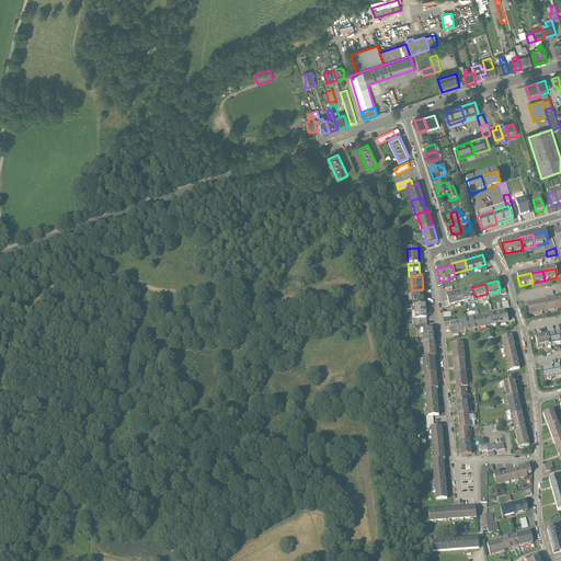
[(423,289),(412,290),(413,305),(415,305),(419,305),(419,302),(424,302),(423,289)]
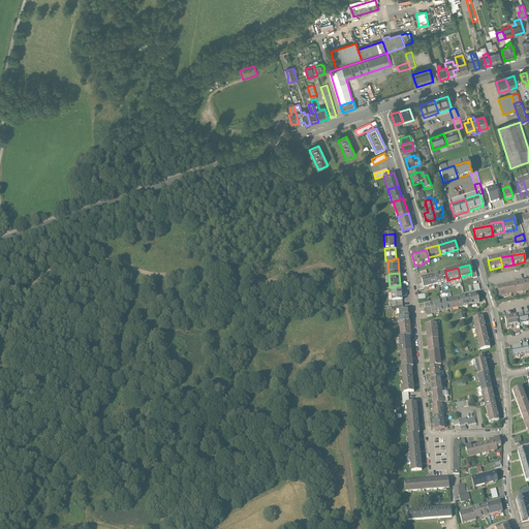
[(447,280),(445,273),(434,276),(436,284),(447,281),(447,280)]
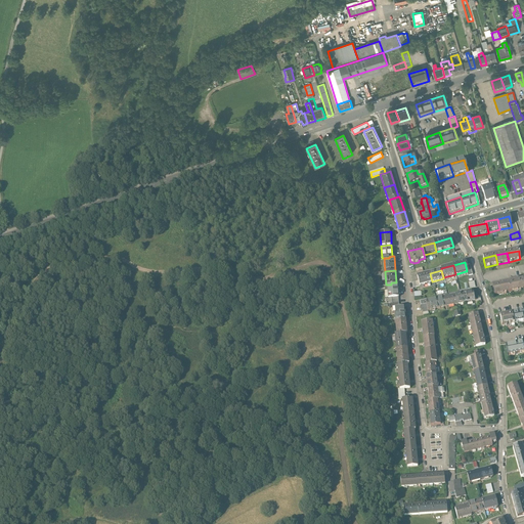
[(430,273),(418,276),(419,280),(420,286),(432,281),(430,273)]
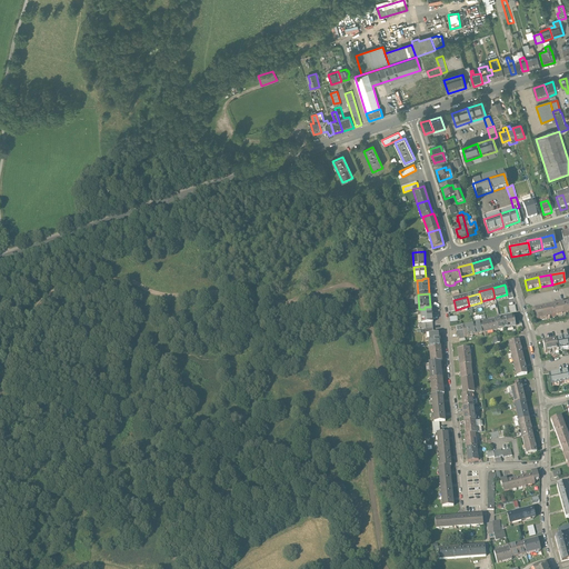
[(560,303),(557,305),(557,307),(551,308),(553,318),(568,313),(568,307),(568,303),(561,306),(560,303)]
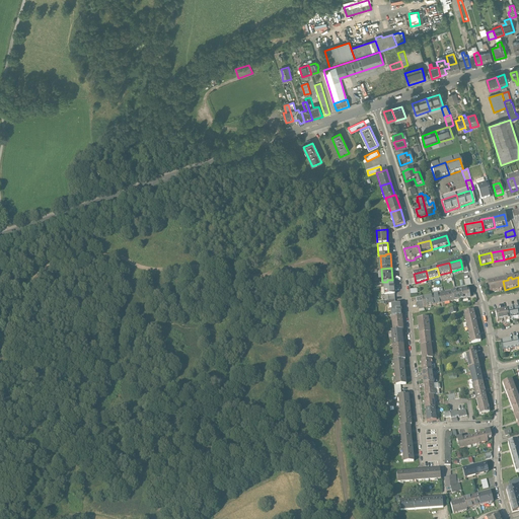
[(387,282),(384,282),(385,295),(394,294),(393,280),(392,280),(387,280),(387,282)]
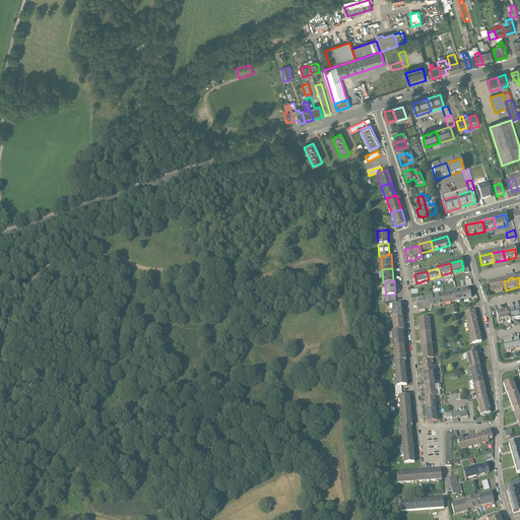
[(504,281),(489,284),(491,294),(506,290),(504,281)]
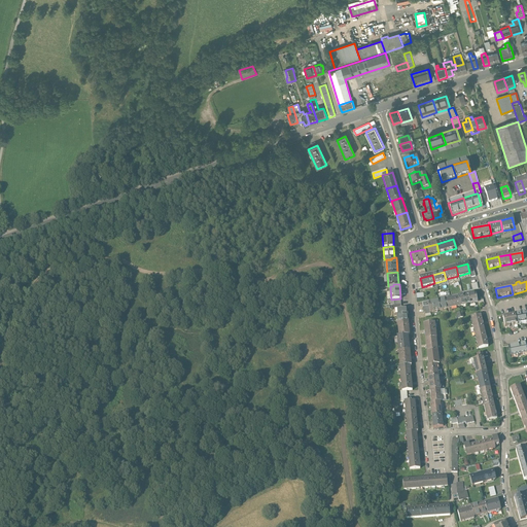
[(475,292),(458,295),(460,306),(478,303),(475,292)]
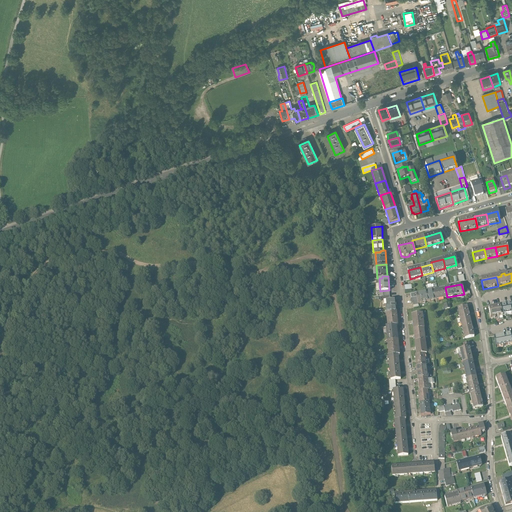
[(445,287),(433,290),(435,300),(447,297),(445,287)]
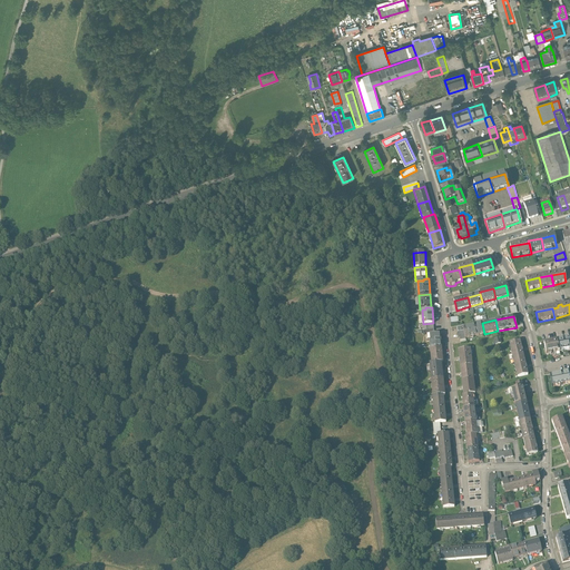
[(482,323),(463,326),(464,330),(465,337),(484,334),(482,323)]
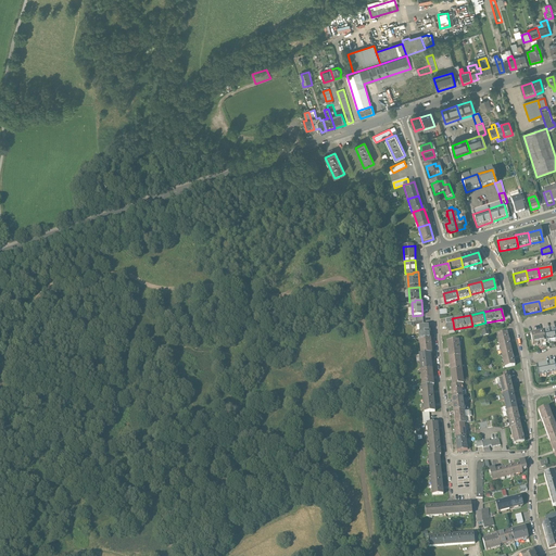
[(424,326),(418,326),(420,340),(431,339),(429,325),(424,326)]
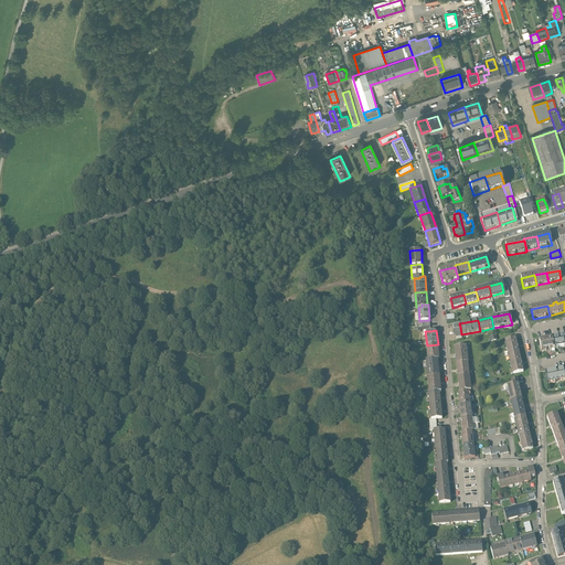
[(564,336),(553,339),(554,349),(564,345),(564,336)]
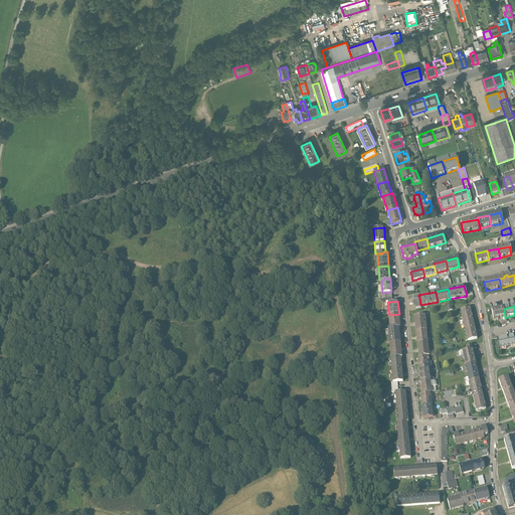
[(470,308),(460,311),(464,326),(473,324),(470,308)]
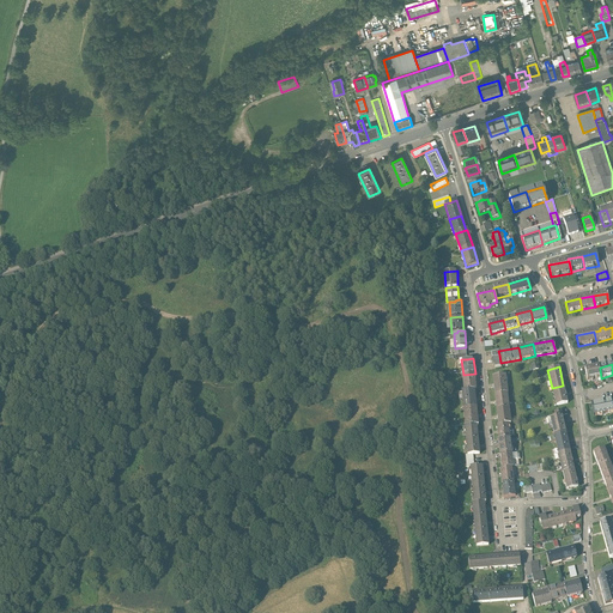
[(600,368),(586,370),(588,381),(601,378),(600,368)]
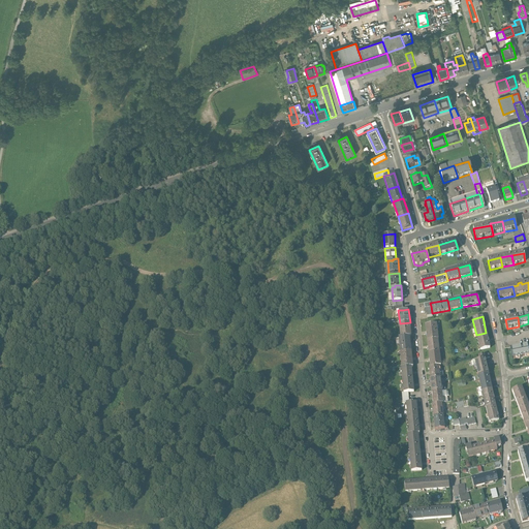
[(410,322),(400,323),(401,338),(410,337),(411,337),(410,322)]
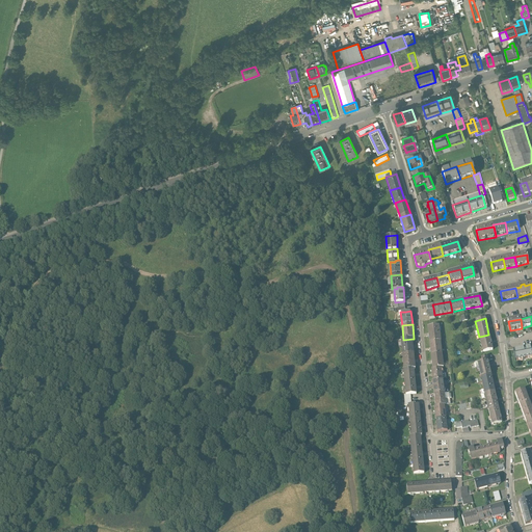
[(439,326),(428,327),(429,343),(440,341),(441,341),(439,326)]
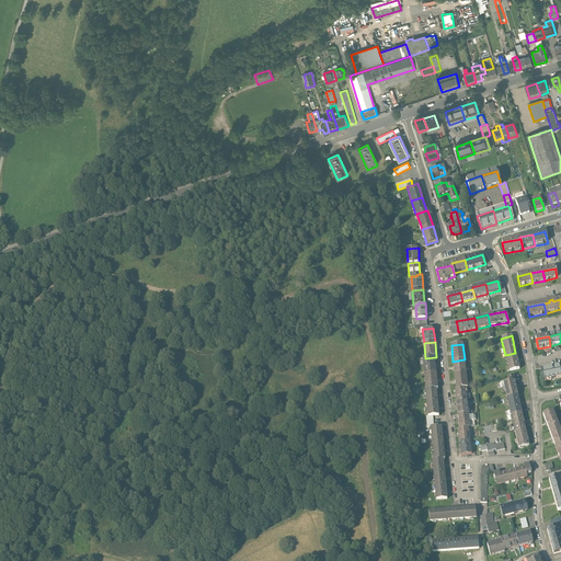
[(515,353),(505,355),(510,371),(519,369),(515,353)]
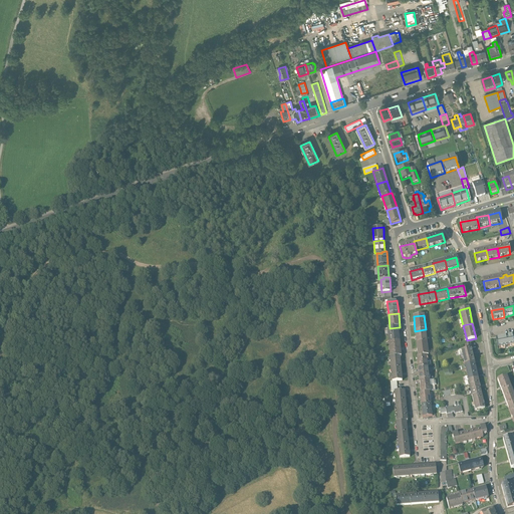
[(390,328),(388,328),(389,343),(400,342),(399,327),(390,328)]
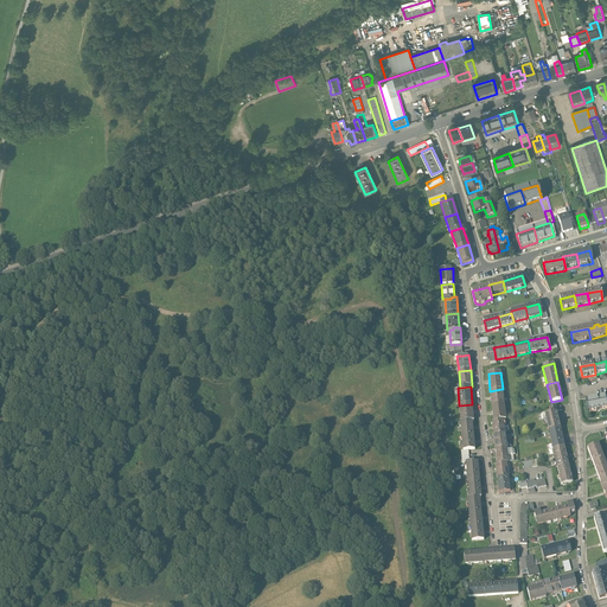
[(502,389),(490,391),(492,406),(504,404),(502,389)]
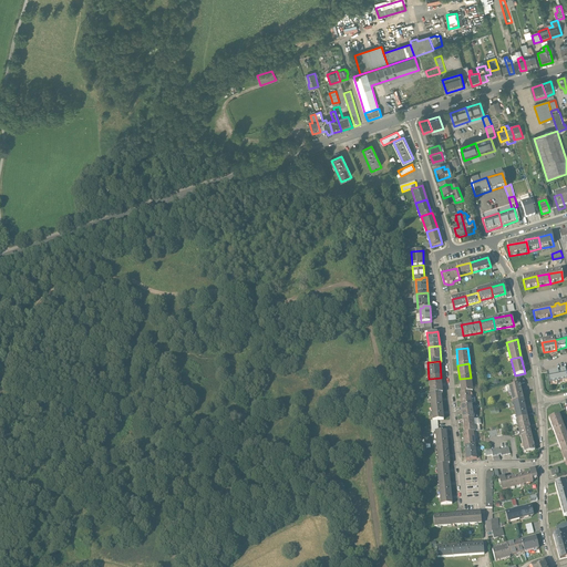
[(566,377),(566,372),(566,371),(547,375),(549,385),(566,381),(566,377)]
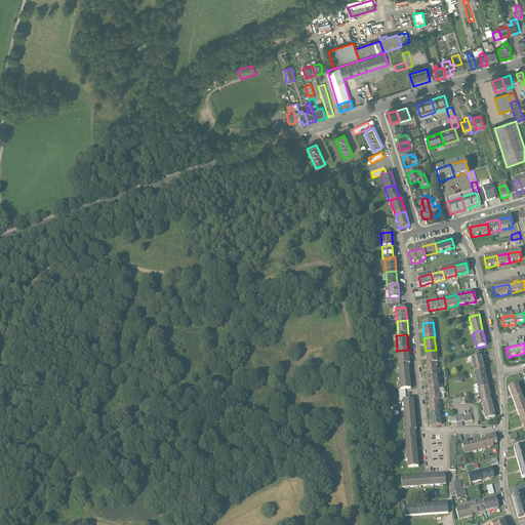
[(408,350),(397,351),(399,365),(408,365),(409,364),(408,350)]
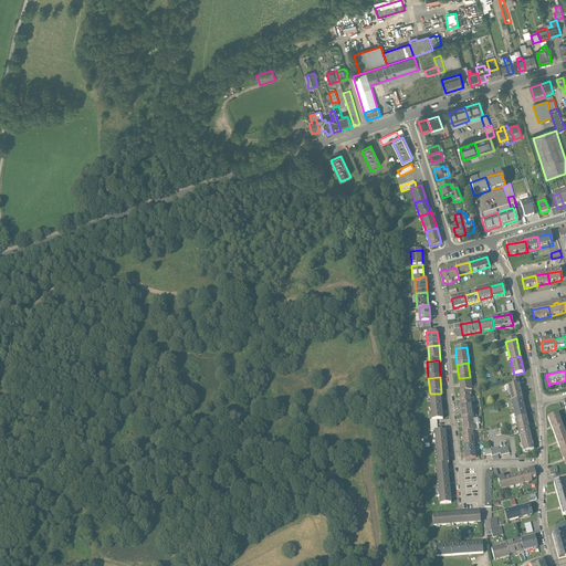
[(470,377),(459,378),(460,391),(470,390),(471,390),(470,377)]
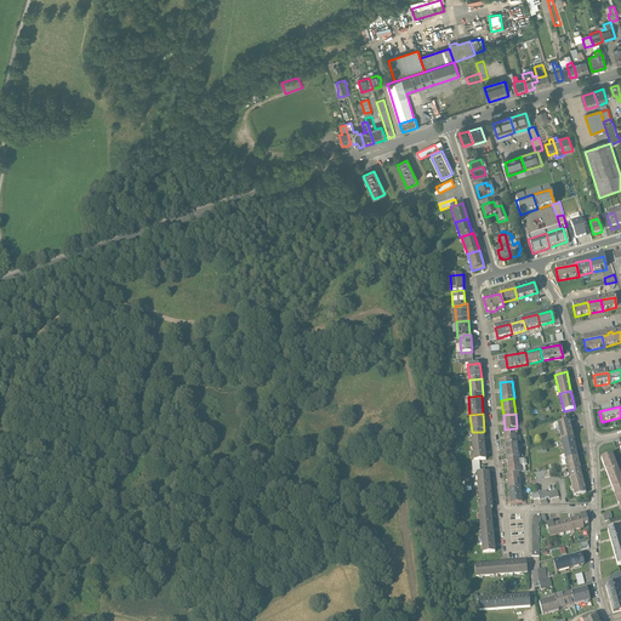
[(563,423),(553,425),(554,431),(559,429),(562,442),(574,439),(569,421),(563,423)]
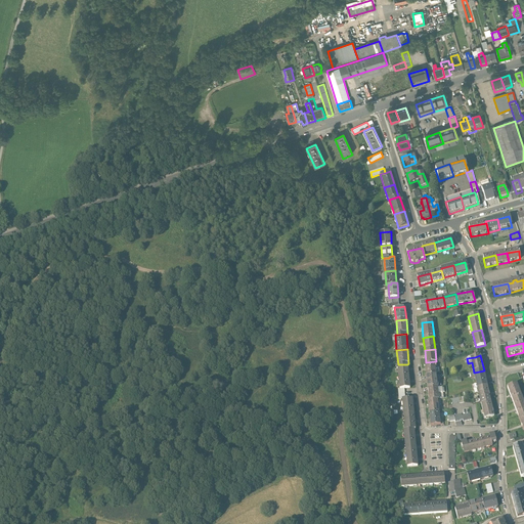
[(426,362),(425,363),(427,376),(436,375),(435,361),(426,362)]
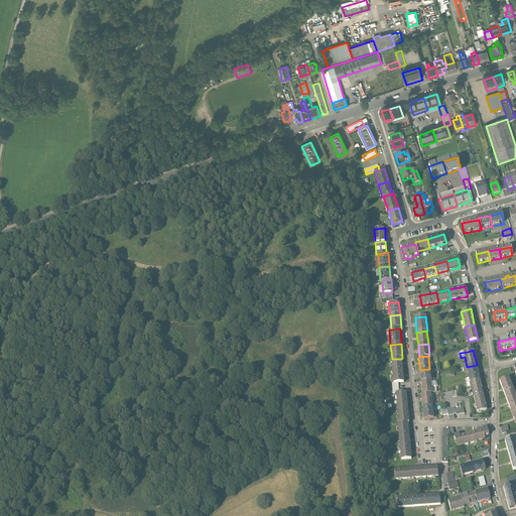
[(401,359),(391,360),(392,371),(402,370),(401,359)]
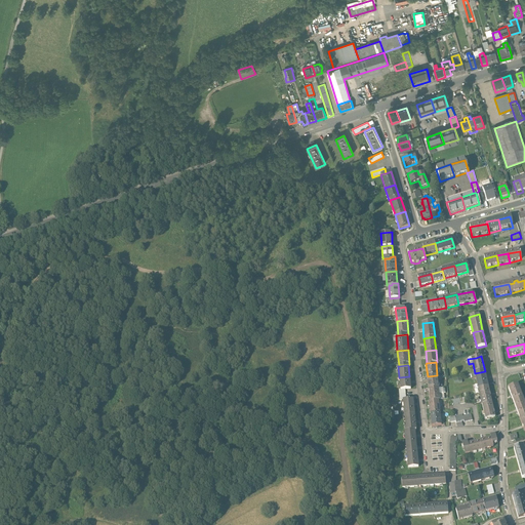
[(485,371),(475,373),(479,390),(488,387),(485,371)]
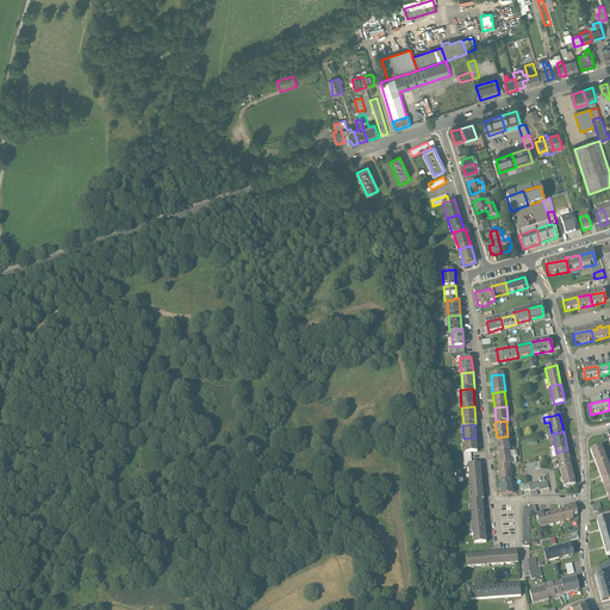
[(508,436),(497,437),(498,452),(510,450),(508,436)]
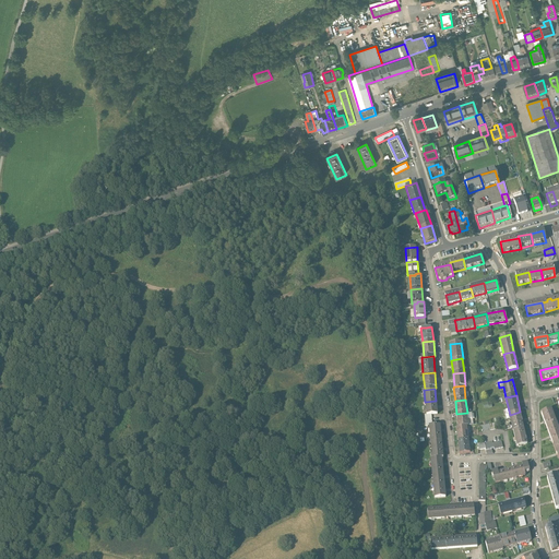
[(436,401),(425,402),(427,415),(431,415),(437,414),(436,401)]
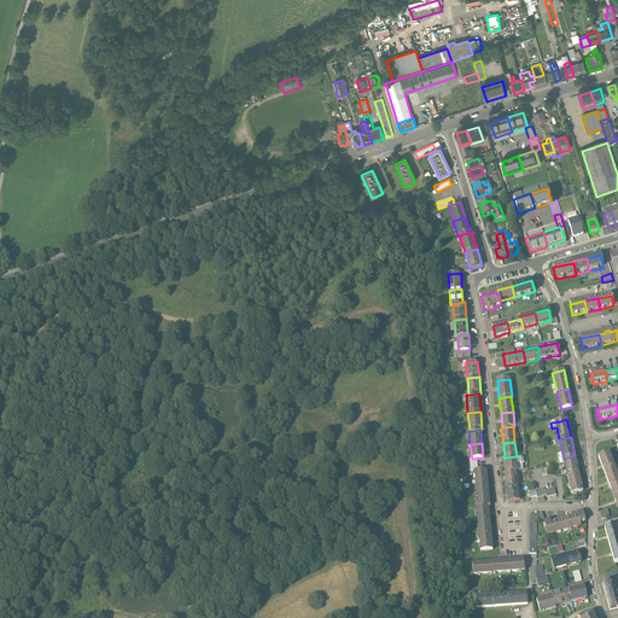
[(608,453),(598,458),(605,474),(616,471),(608,453)]
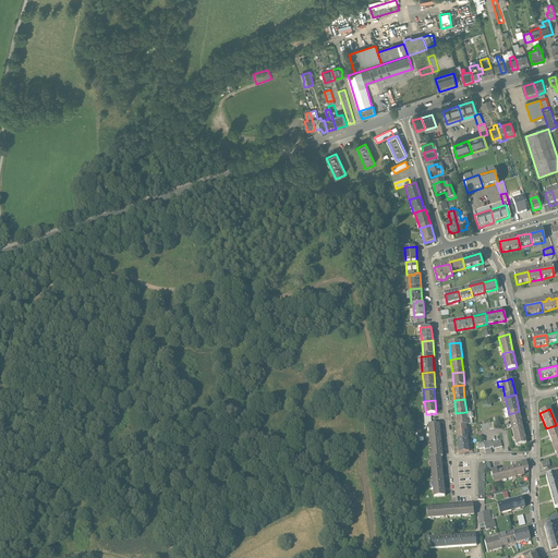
[(519,411),(509,414),(512,431),(523,428),(519,411)]
